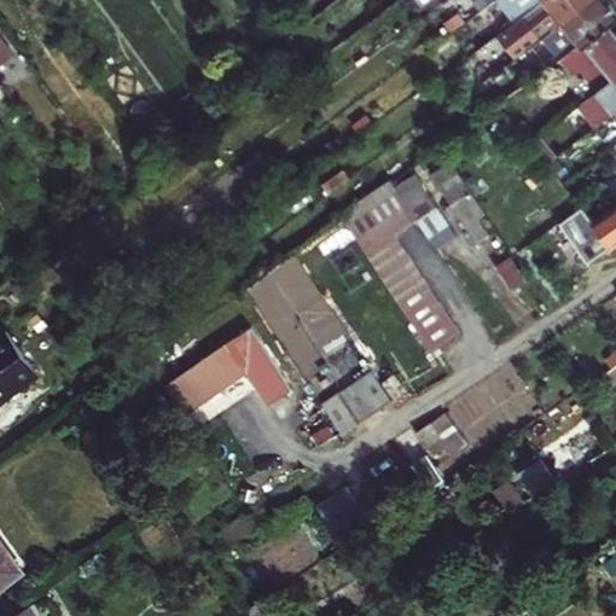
[(477,0),(484,10),(498,0),(477,0)]
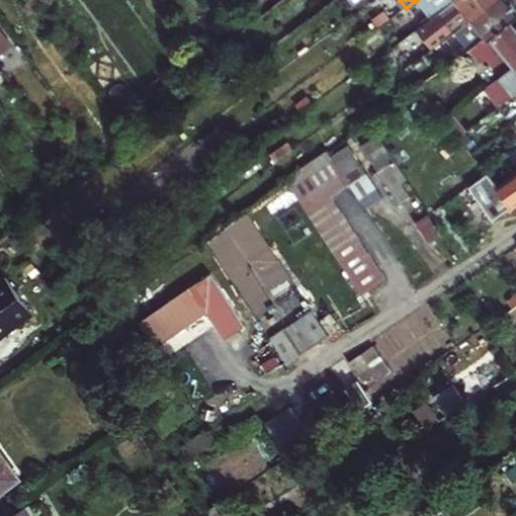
[(419,0),(433,18),(442,11),(456,0),(419,0)]
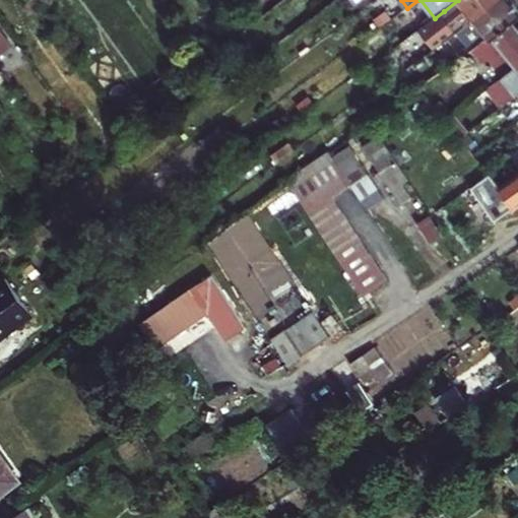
[(435,18),(422,28),(437,48),(443,43),(445,41),(454,34),(459,29),(496,0),(458,0),(444,11),(435,18)]
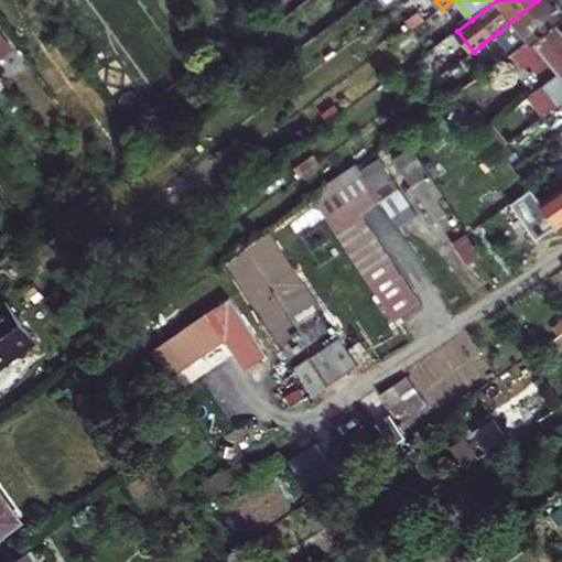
[(538,0),(498,32),(514,53),(532,40),(535,42),(559,22),(561,19),(561,4),(560,2),(558,0),(538,0)]
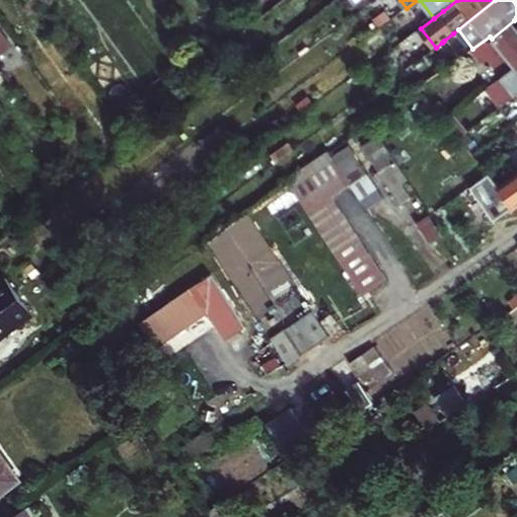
[(375,18),(382,27),(394,18),(387,9),(380,14),(375,18)]
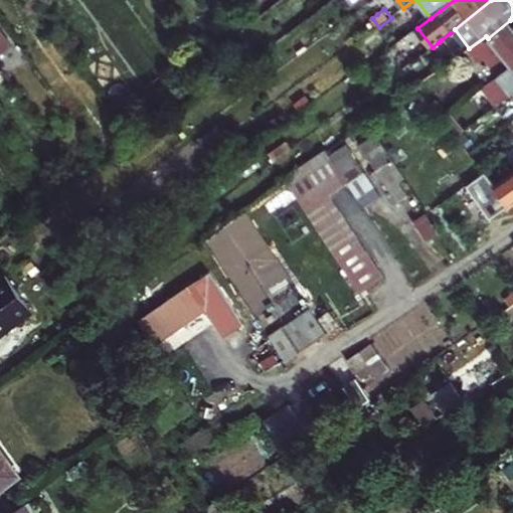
[(469,48),(478,60),(485,55),(487,59),(500,49),(512,64),(512,23),(510,20),(488,38),(486,36),(469,48)]
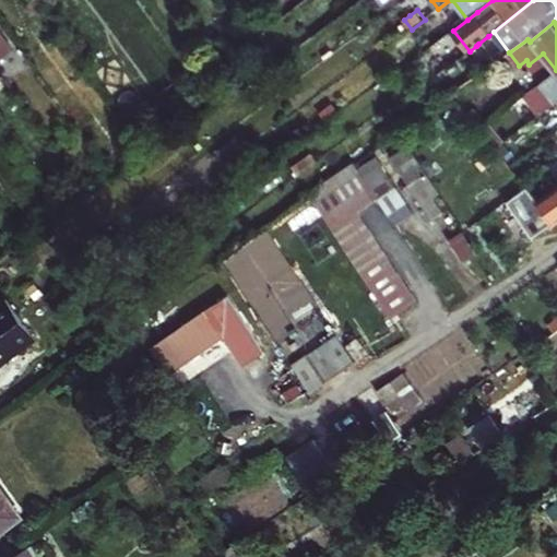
[(476,46),(492,66),(509,52),(494,32),(488,36),(478,44),(476,46)]
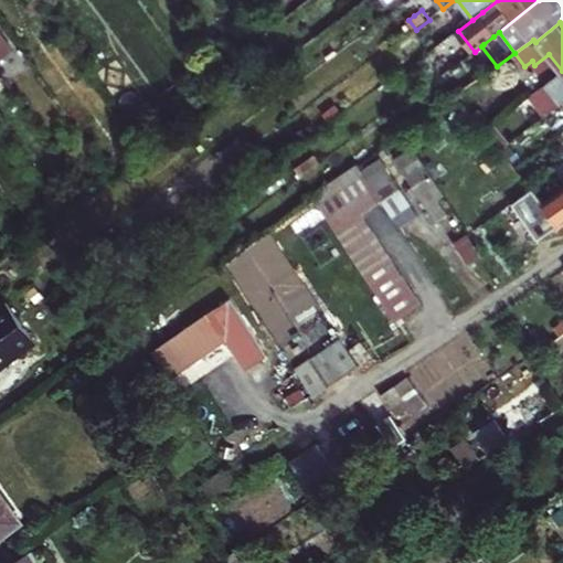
[(562,73),(530,97),(544,116),(546,115),(562,102),(562,73)]
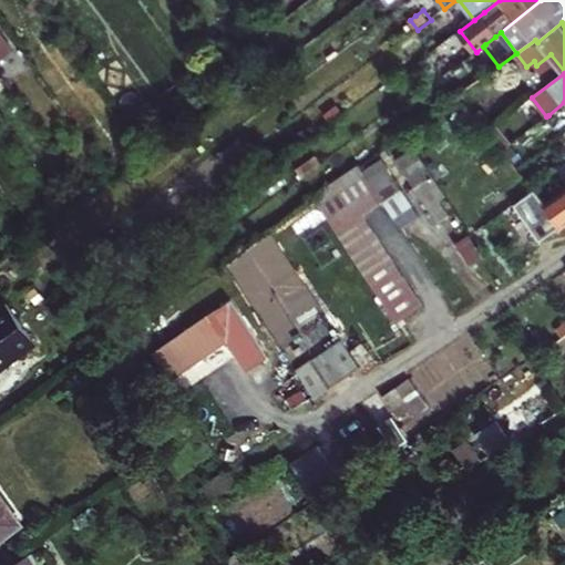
[(546,116),(562,135),(564,133),(564,102),(548,115),(546,116)]
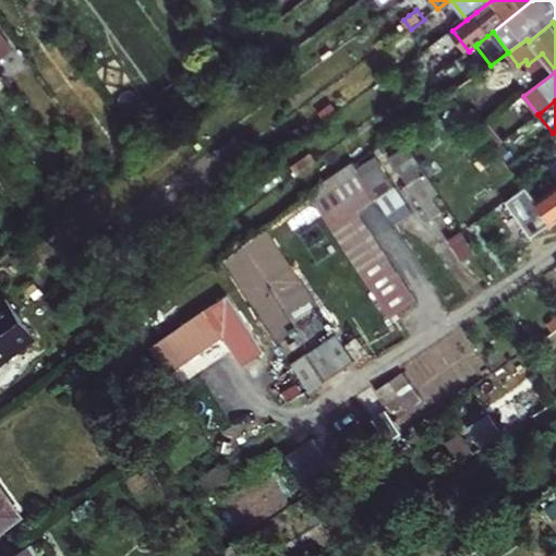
[(479,132),(494,150),(506,141),(492,122),(479,132)]
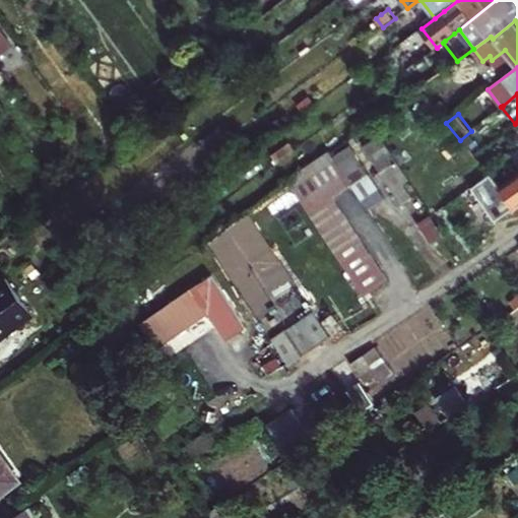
[(376,136),(363,146),(388,183),(385,185),(388,190),(391,188),(402,204),(412,197),(403,183),(406,181),(376,136)]
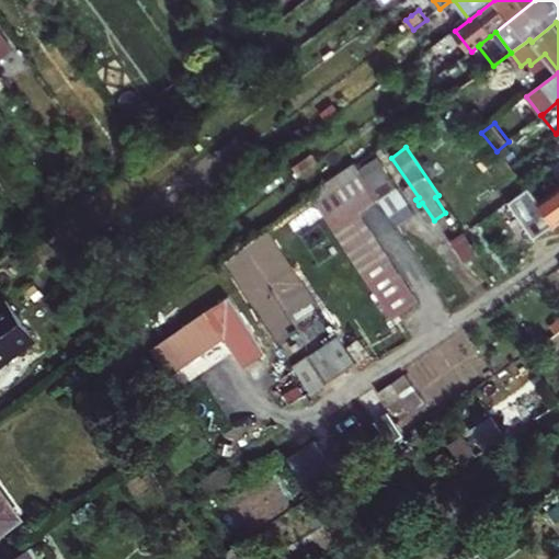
[(375,200),(391,225),(411,212),(373,155),(354,168),(375,200)]
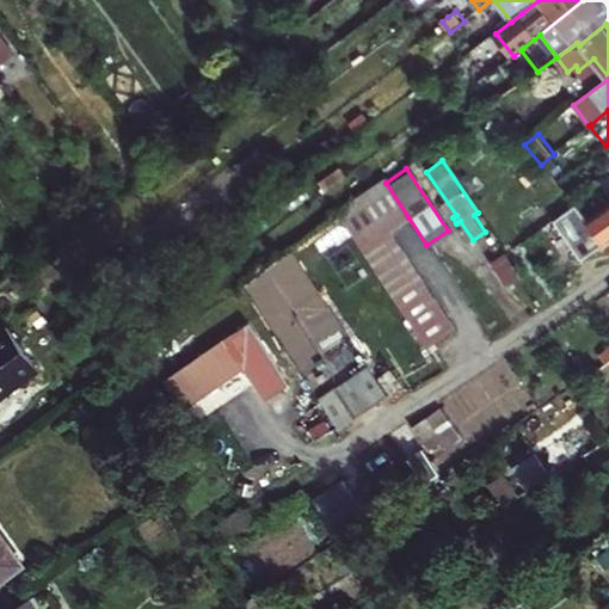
[(223,184),(232,196),(246,185),(238,174),(223,184)]
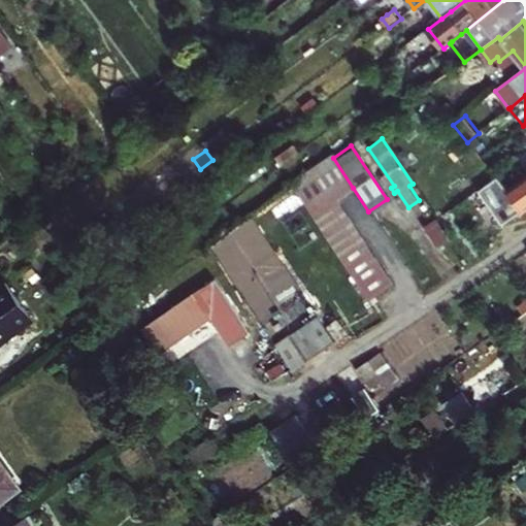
[(333,158),(292,189),(368,301),(398,283),(341,194),(353,188),(333,158)]
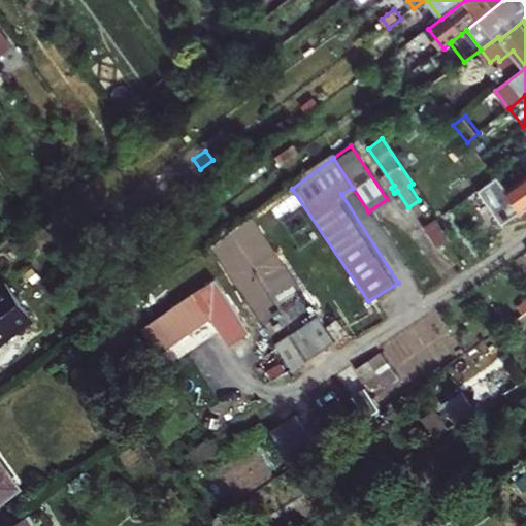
[(523,212),(518,205),(508,193),(496,178),(467,201),(494,234),(523,212)]
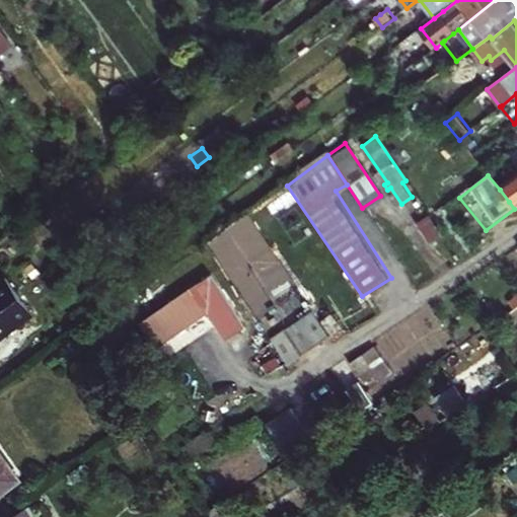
[(516,176),(500,190),(509,202),(514,209),(516,207),(516,176)]
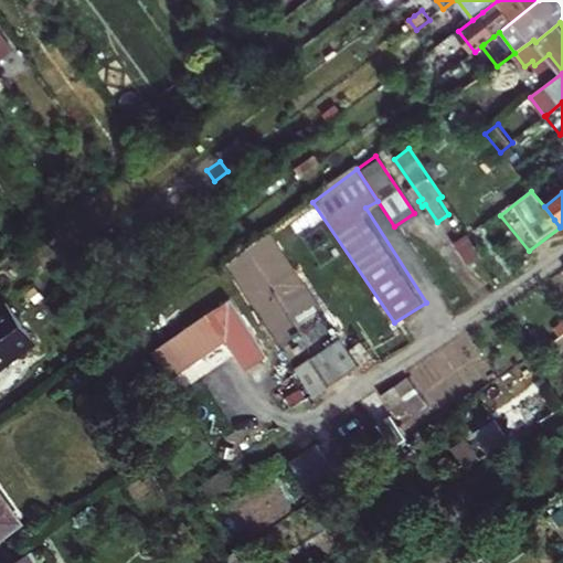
[(452,243),(468,266),(482,256),(466,233),(452,243)]
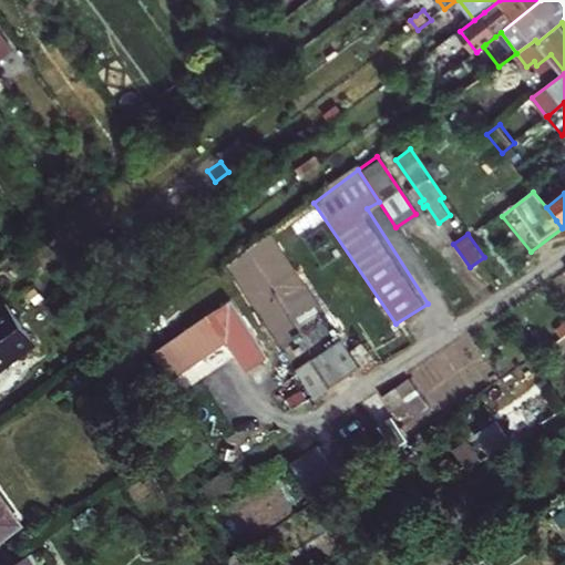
[(22,274),(32,287),(44,278),(34,265),(22,274)]
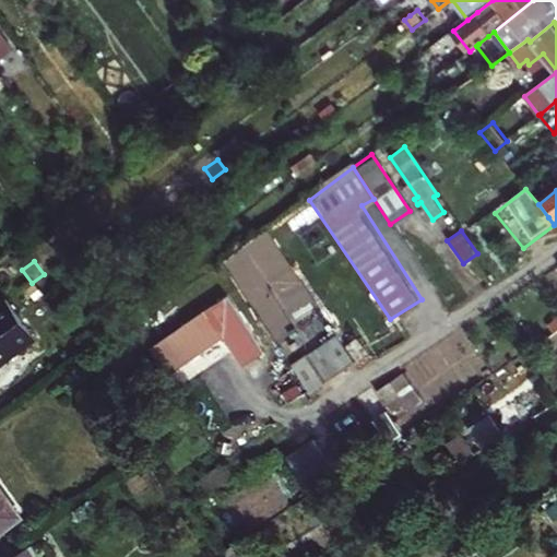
[(201,311),(147,348),(165,376),(220,339),(201,311)]
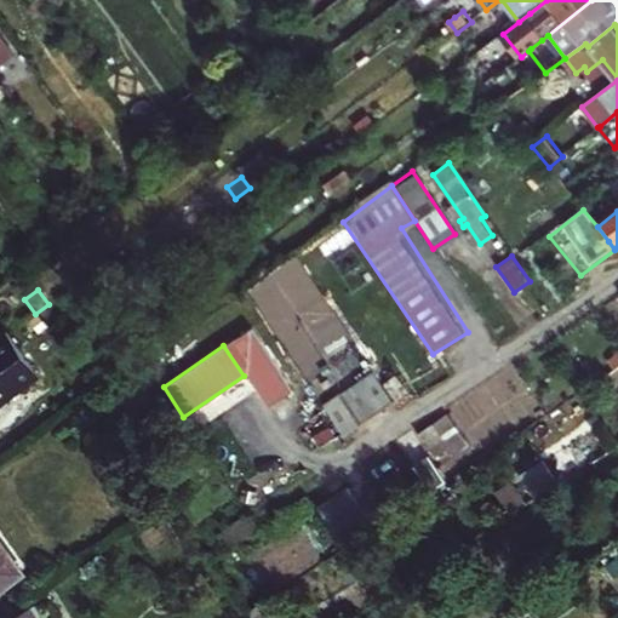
[(0,349),(0,416),(35,393),(4,347),(0,349)]
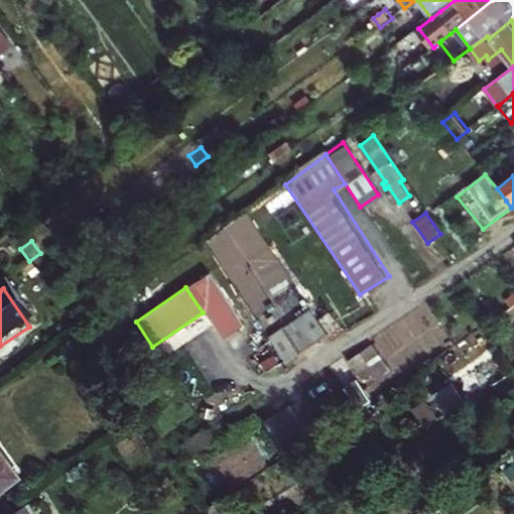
[(267,339),(284,364),(327,336),(308,309),(267,339)]
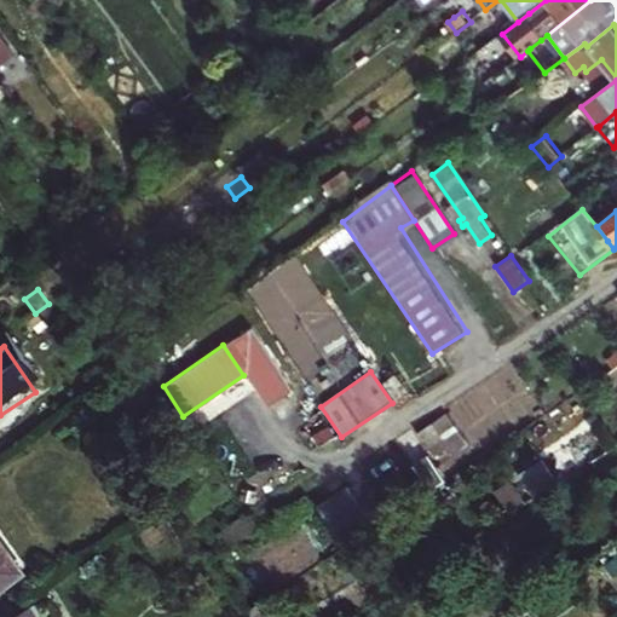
[(381,384),(393,402),(407,393),(395,375),(381,384)]
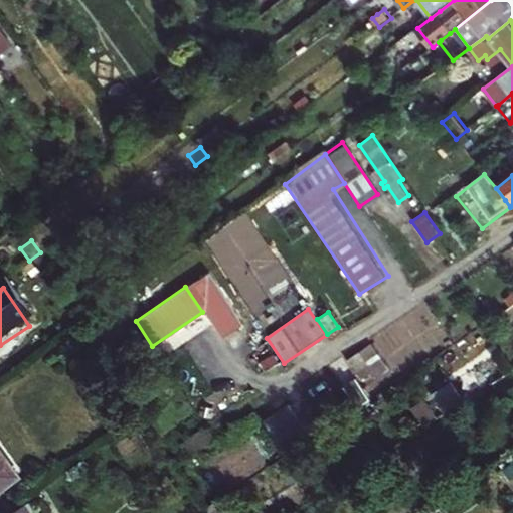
[(386,372),(369,347),(348,362),(360,381),(370,375),(374,379),(386,372)]
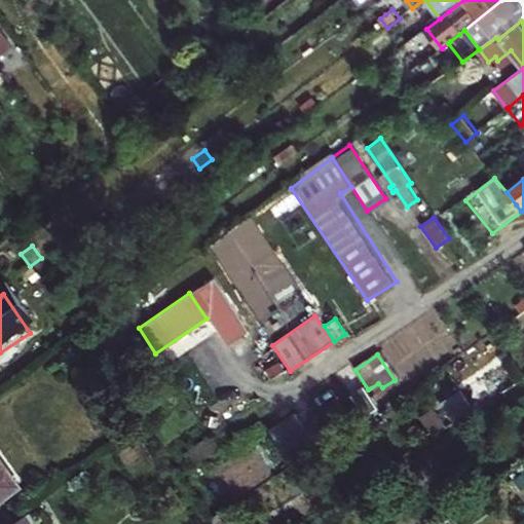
[(274,361),(263,368),(270,377),(281,370),(274,361)]
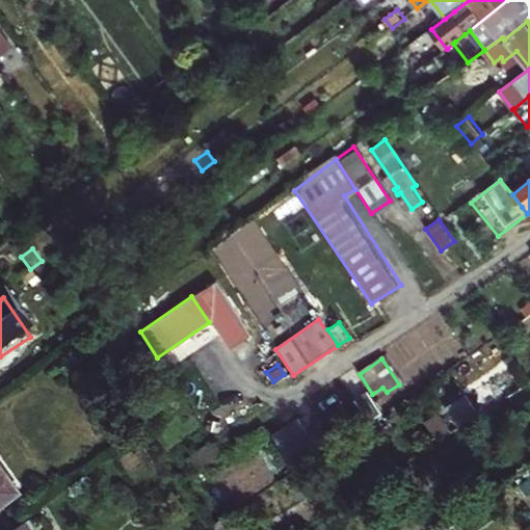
[(352,401),(367,423),(381,413),(366,391),(352,401)]
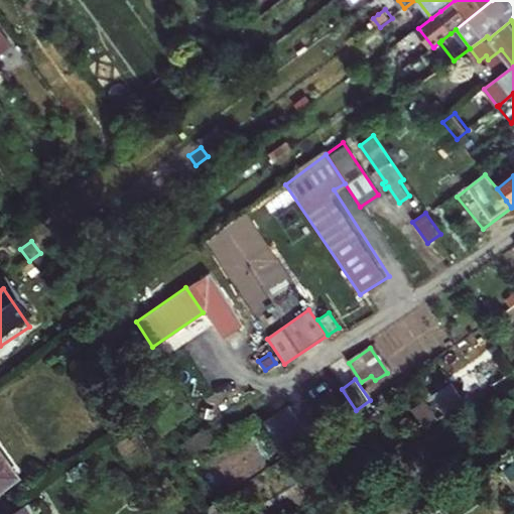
[(468,399),(454,379),(433,392),(447,413),(468,399)]
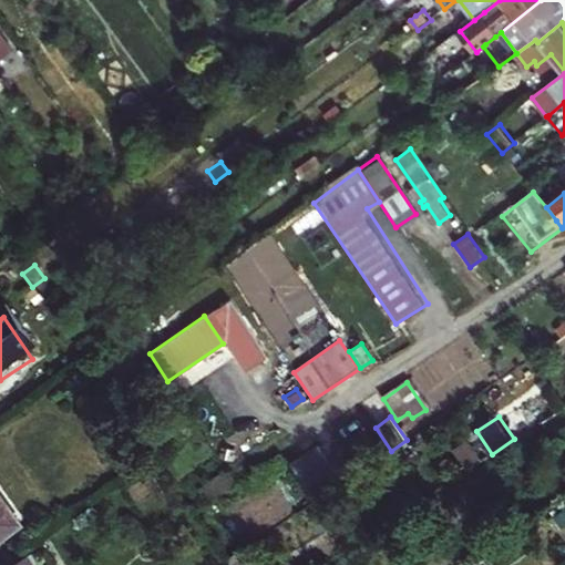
[(468,439),(453,449),(468,470),(482,460),(468,439)]
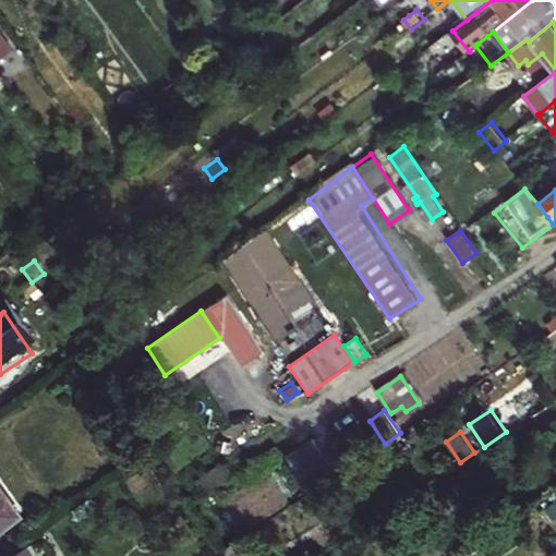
[(318,440),(340,473),(350,467),(328,434),(318,440)]
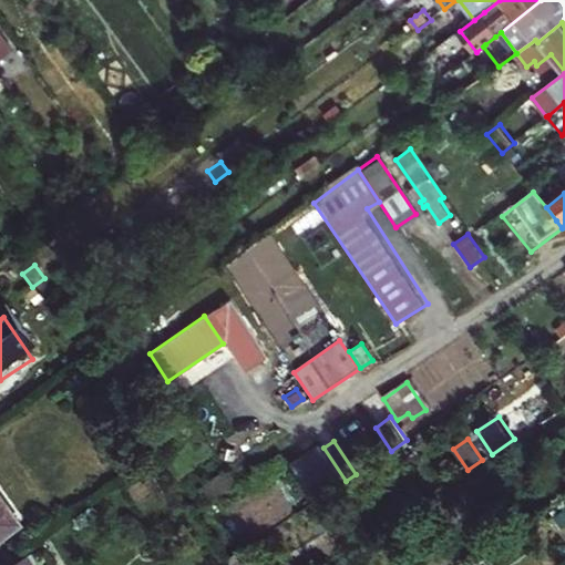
[(295,463),(319,499),(346,481),(324,448),(321,444),(295,463)]
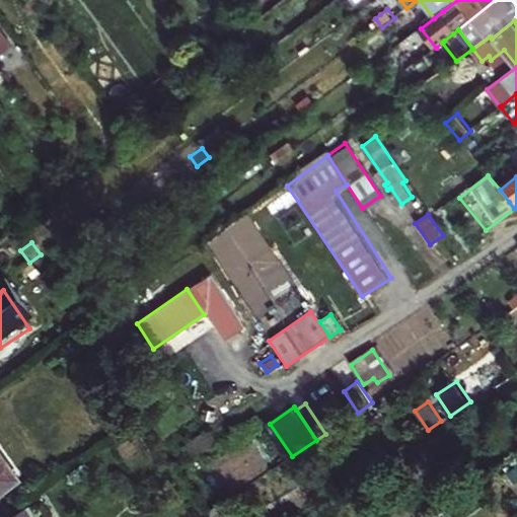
[(0,502),(14,492),(0,472),(0,502)]
